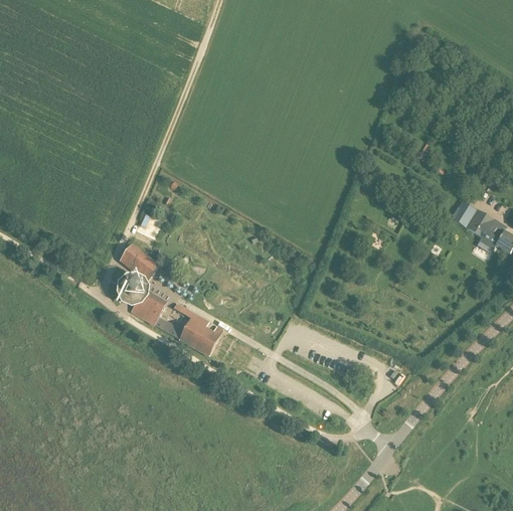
[(512,243),(512,236),(508,234),(502,230),(506,225),(492,217),(491,218),(460,199),(450,216),(481,236),(479,239),(492,247),(494,243),(500,247),(508,252),(512,243)]
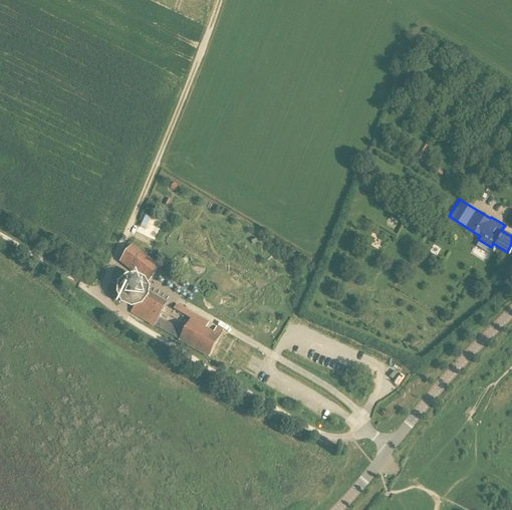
[(157,264),(149,258),(130,243),(117,259),(136,273),(144,279),(146,280),(157,264)]
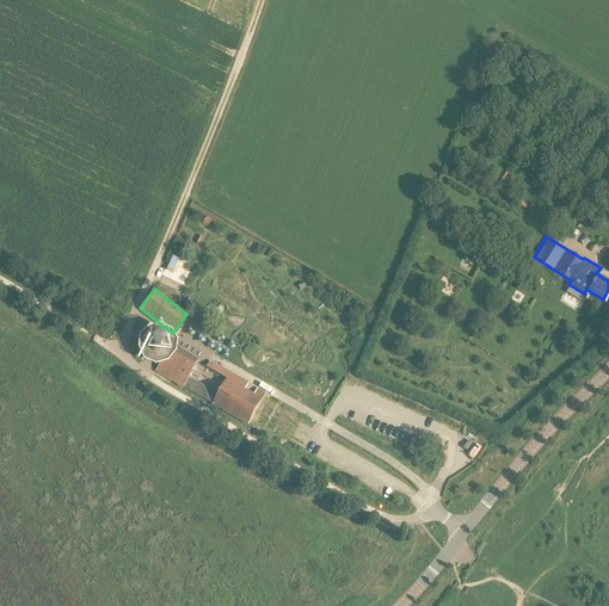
[(160,359),(162,358),(164,356),(166,354),(166,351),(167,348),(167,346),(166,344),(165,341),(164,339),(161,338),(159,336),(157,335),(154,335),(151,335),(148,336),(146,338),(145,340),(143,342),(142,345),(141,347),(141,350),(142,352),(143,354),(145,357),(146,358),(148,359),(151,360),(153,360),(155,360),(158,360),(160,359)]
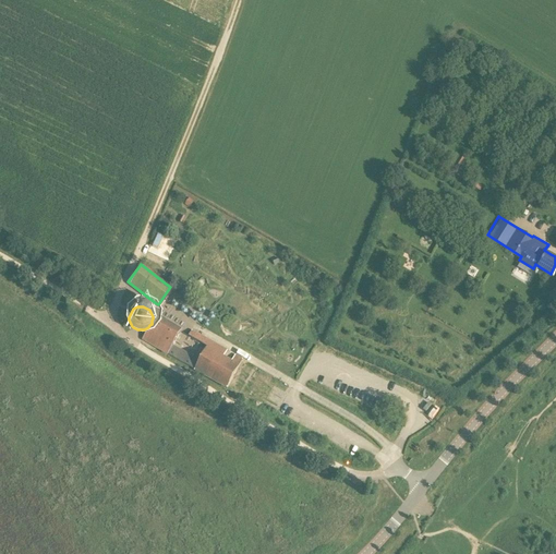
[(179,329),(152,314),(153,316),(153,318),(152,321),(152,324),(149,325),(148,327),(146,328),(144,329),(141,336),(166,351),(171,342),(179,329)]
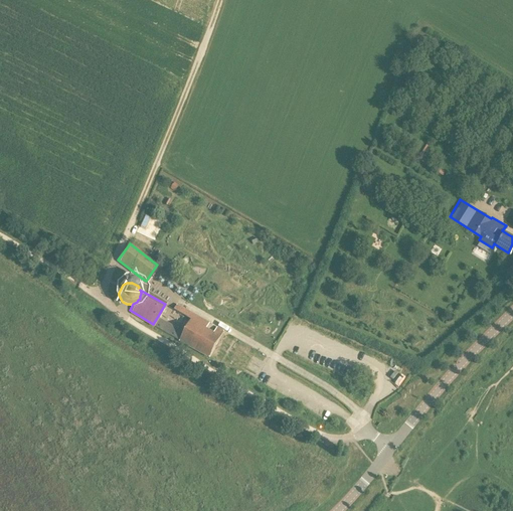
[(182,330),(177,338),(177,339),(207,356),(222,328),(215,324),(212,330),(204,327),(207,320),(175,302),(172,308),(189,318),(182,330)]
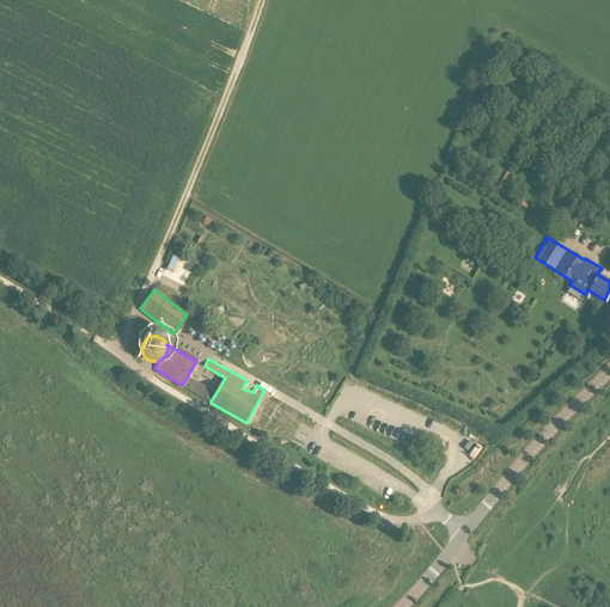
[(217,392),(188,375),(182,385),(211,402),(217,392)]
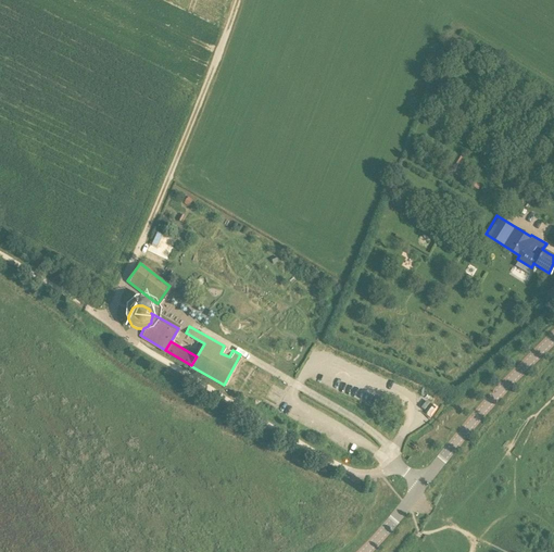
All buildings are outlined.
